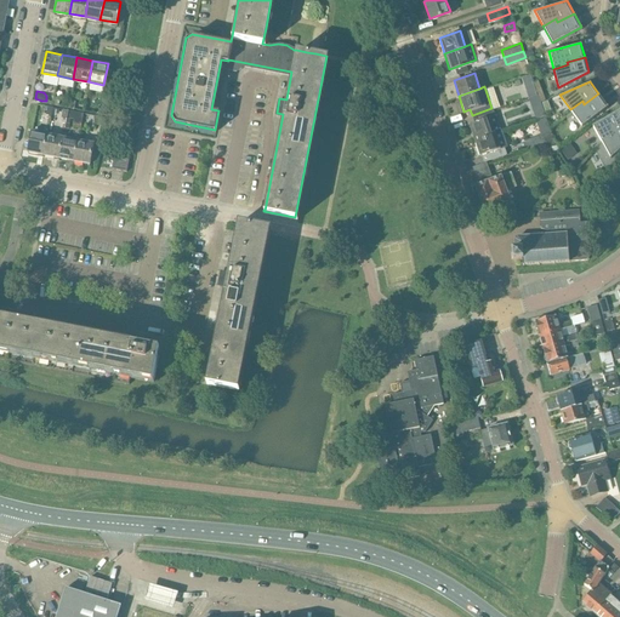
[(582,101),(570,109),(581,125),(608,106),(598,93),(584,104),(582,101)]
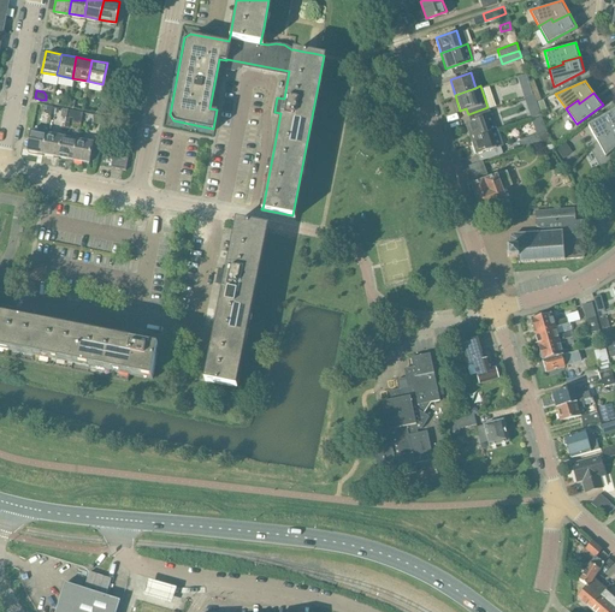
[(469,119),(463,122),(469,137),(490,130),(496,128),(491,112),(490,112),(489,107),(488,107),(468,114),(469,119)]
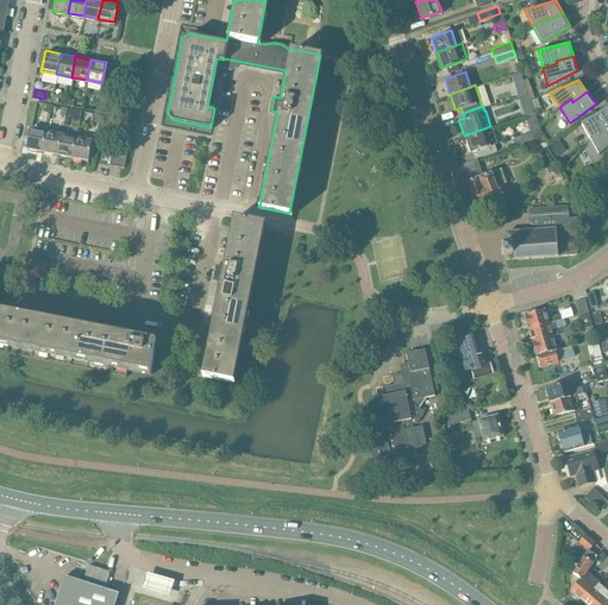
[(588,139),(589,138),(602,131),(600,127),(607,123),(607,106),(578,123),(588,139)]
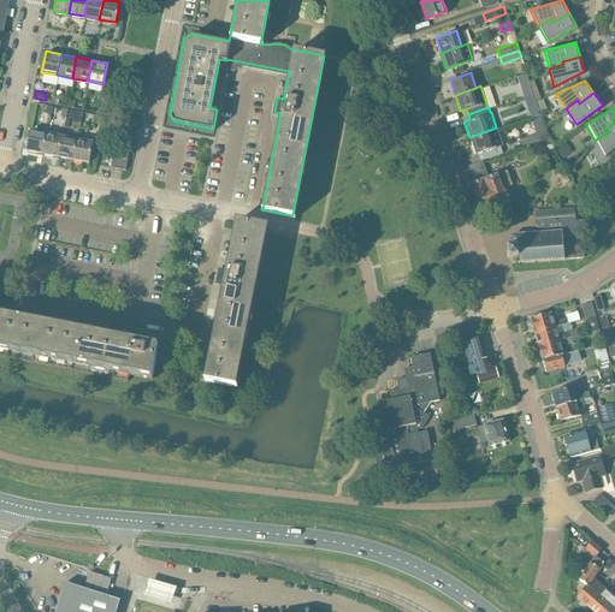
[(595,141),(591,146),(601,164),(613,156),(610,150),(614,146),(614,124),(607,129),(609,132),(596,140),(595,141)]
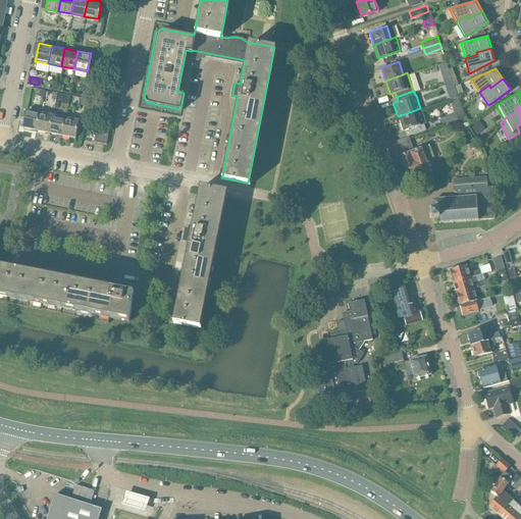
[(25,108),(22,125),(36,128),(39,110),(25,108)]
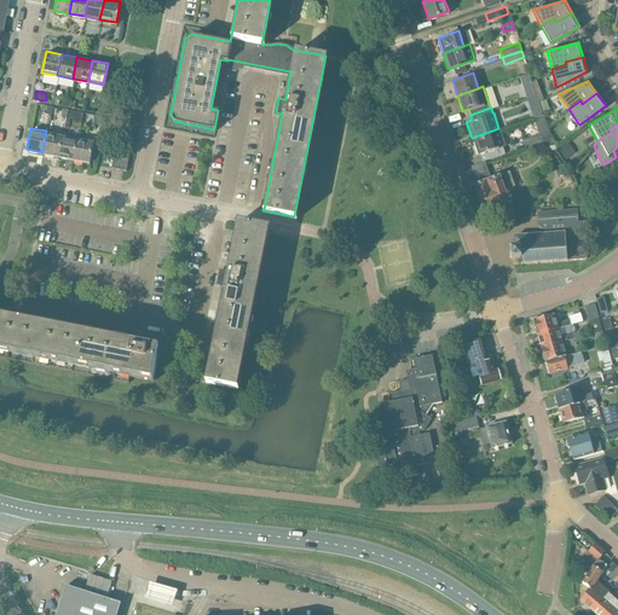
[(492,131),(472,138),(477,154),(479,152),(494,148),(497,146),(506,144),(503,138),(500,128),(498,128),(492,131)]
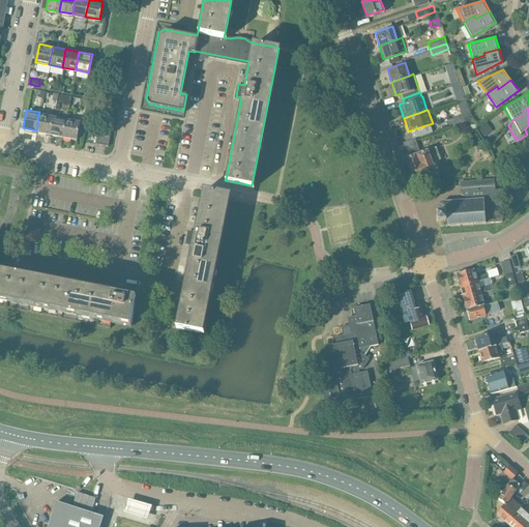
[(471,117),(469,110),(462,113),(464,119),(465,119),(467,124),(475,122),(471,117)]
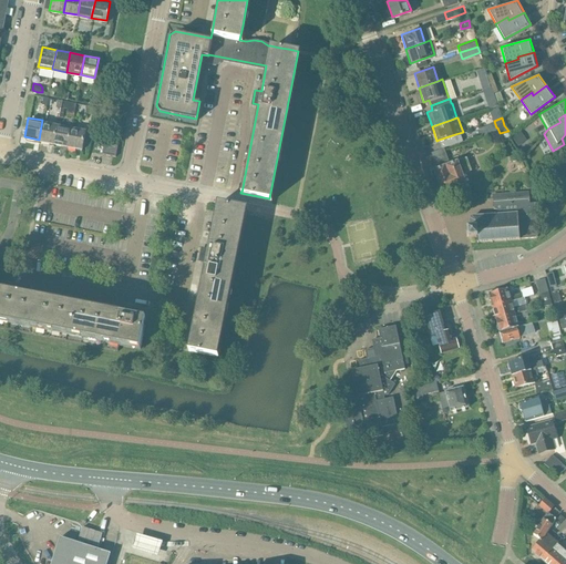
[(42,120),(39,140),(52,142),(57,123),(42,120)]
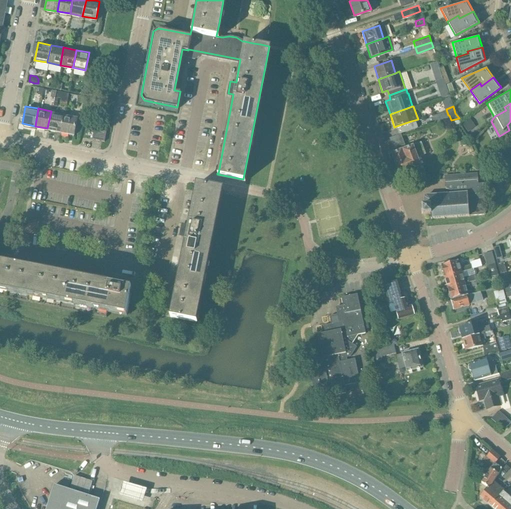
[(432,113),(434,120),(448,115),(446,109),(432,113)]
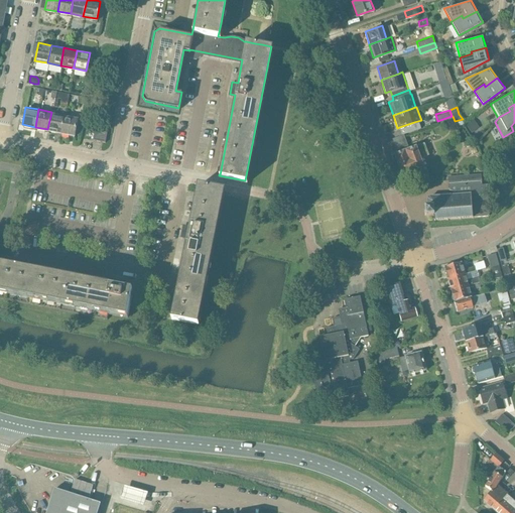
[(51,112),(47,129),(60,132),(63,114),(51,112)]
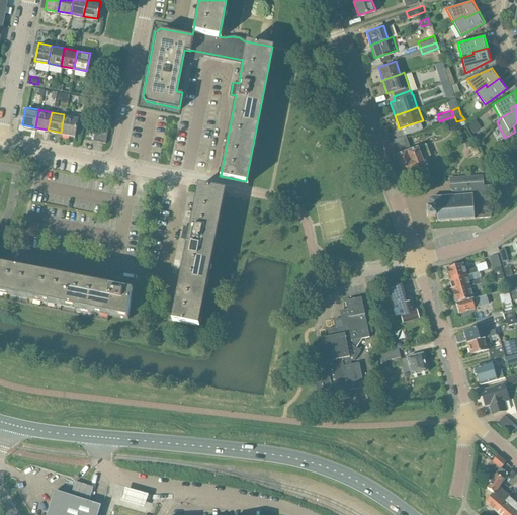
[(74,135),(77,117),(64,114),(61,133),(74,135)]
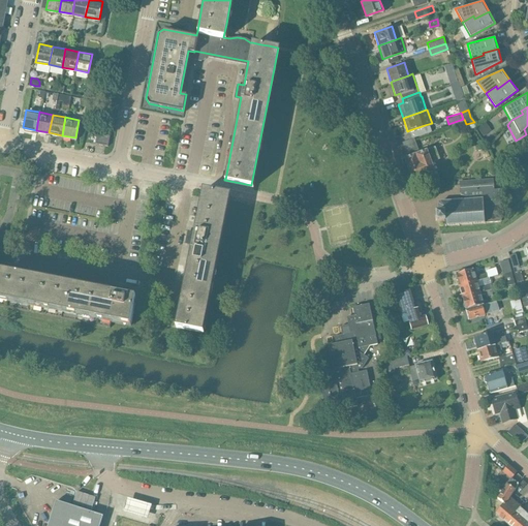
[(482,121),(475,125),(476,125),(483,134),(489,129),(482,121)]
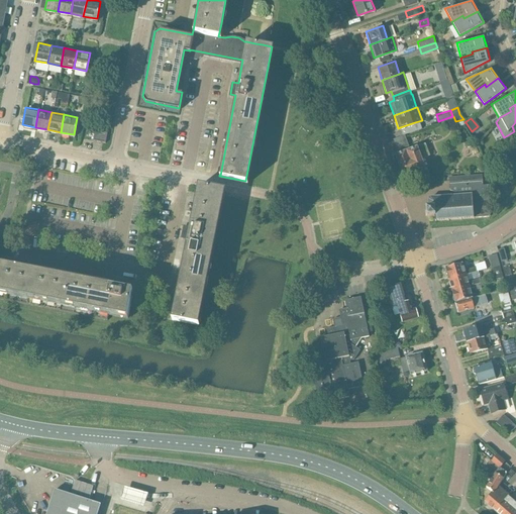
[(94,128),(92,138),(101,140),(104,140),(106,131),(94,128)]
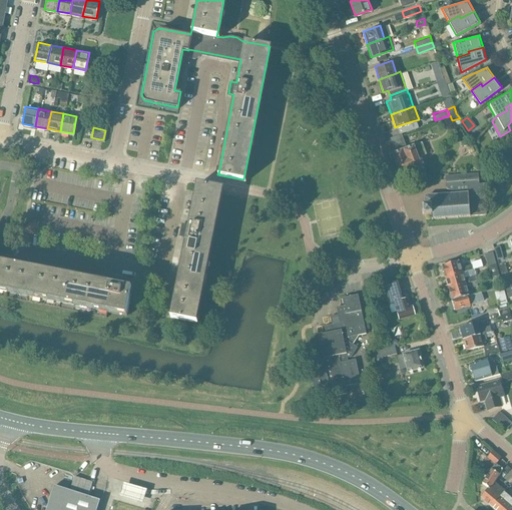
[(401,132),(389,136),(394,147),(405,143),(401,132)]
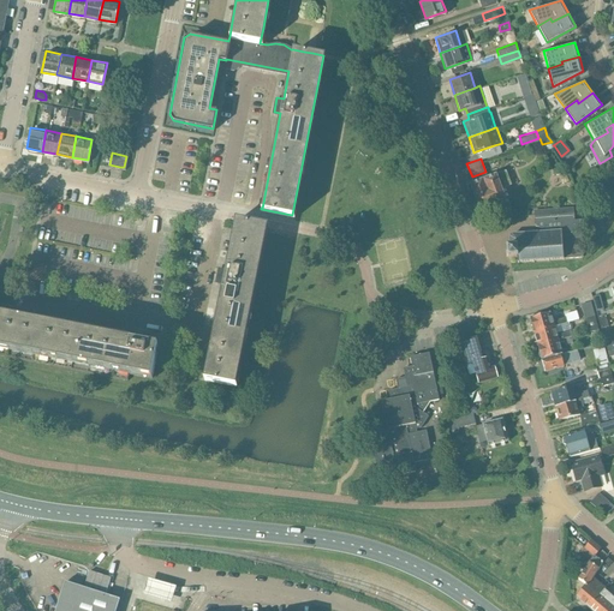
[(495,172),(469,181),(478,208),(505,198),(501,186),(510,183),(505,168),(495,172)]
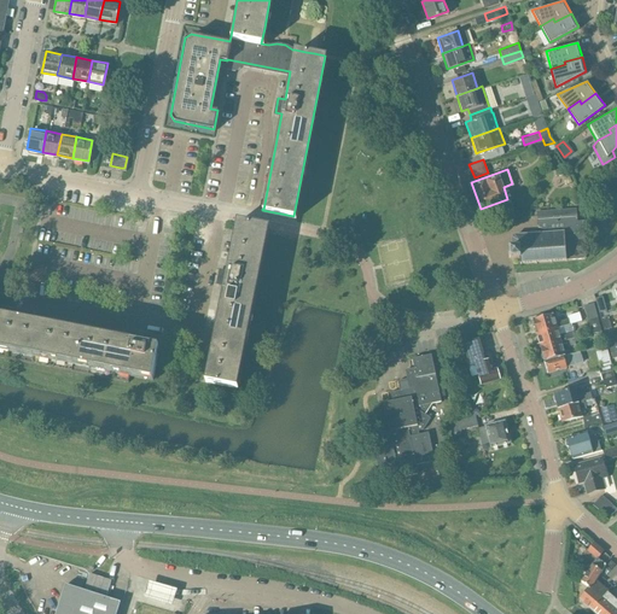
[(511,245),(508,246),(510,257),(518,256),(519,262),(565,258),(565,257),(582,256),(585,256),(582,218),(577,218),(576,206),(535,209),(536,224),(542,227),(542,231),(513,233),(511,235),(511,245)]
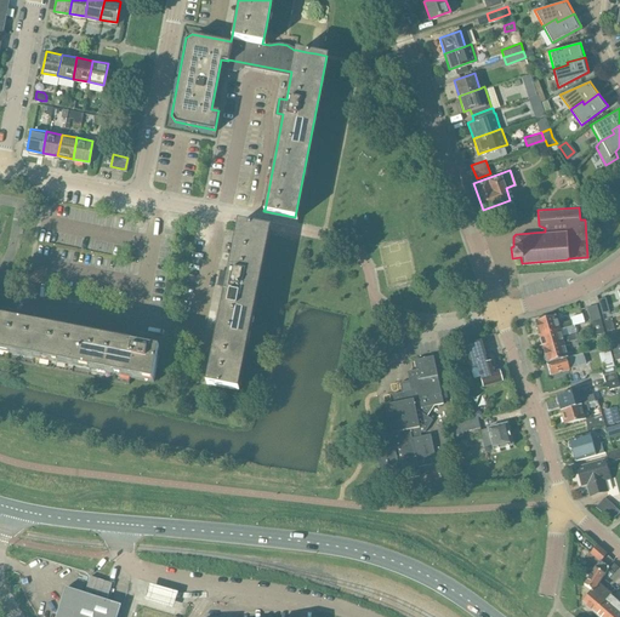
[(228,285),(209,383),(237,388),(269,227),(242,221),(232,270),(221,268),(219,284),(228,285)]
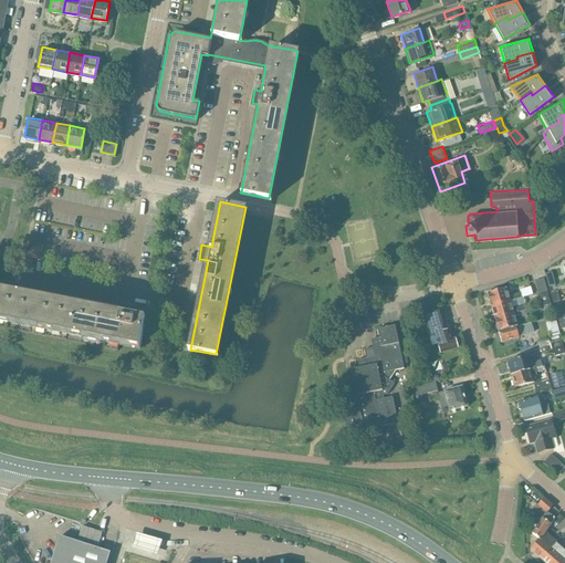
[(544,272),(547,284),(554,282),(551,270),(544,272)]
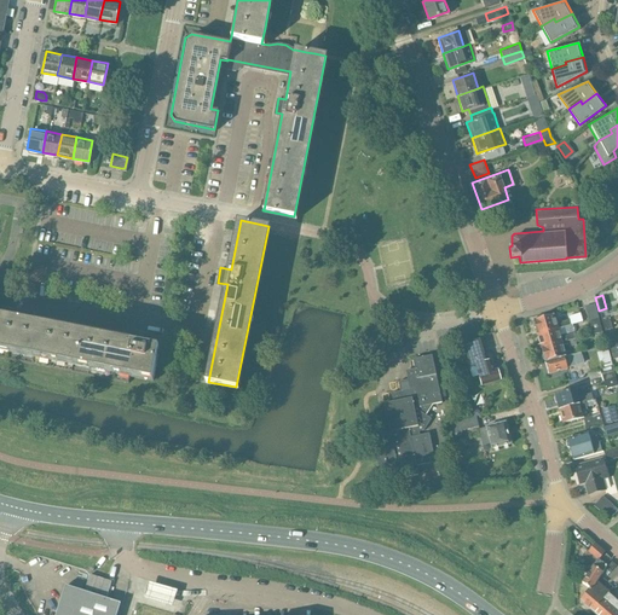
[(588,318),(598,315),(594,301),(584,305),(588,318)]
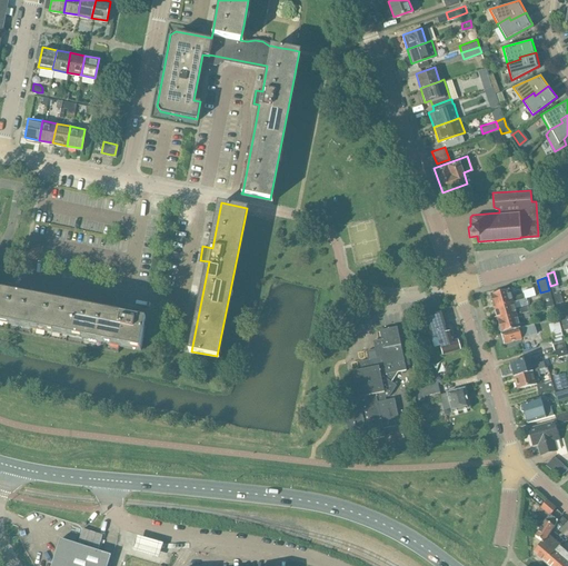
[(492,306),(512,300),(524,297),(522,291),(511,295),(509,287),(489,293),(492,306)]
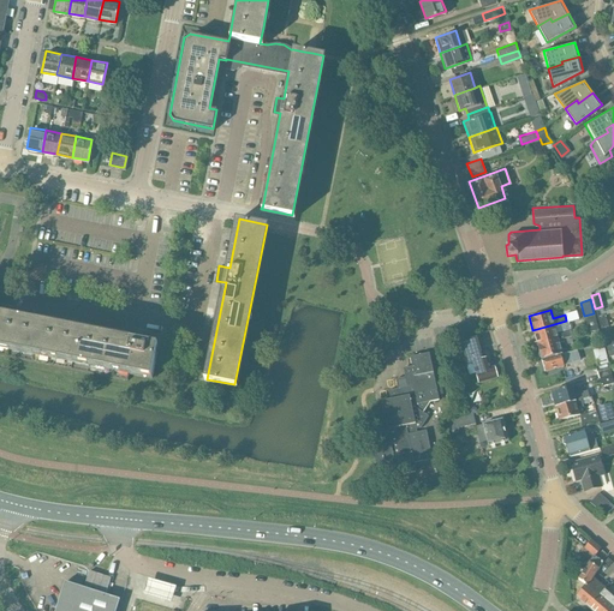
[(594,313),(584,316),(588,330),(597,328),(594,313)]
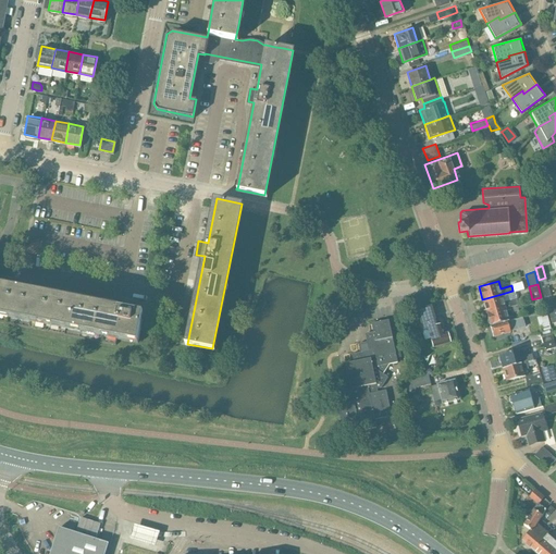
[(0,319),(115,343),(116,337),(137,341),(143,315),(0,286),(0,319)]
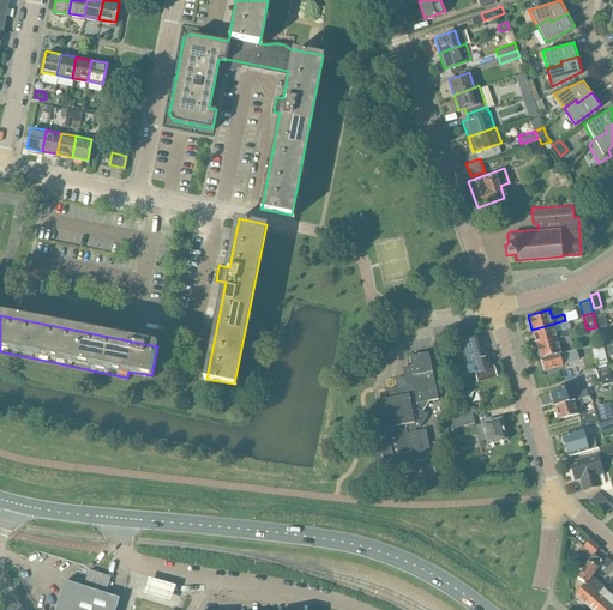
[(536,343),(569,333),(568,326),(556,330),(553,324),(532,330),(536,343)]
